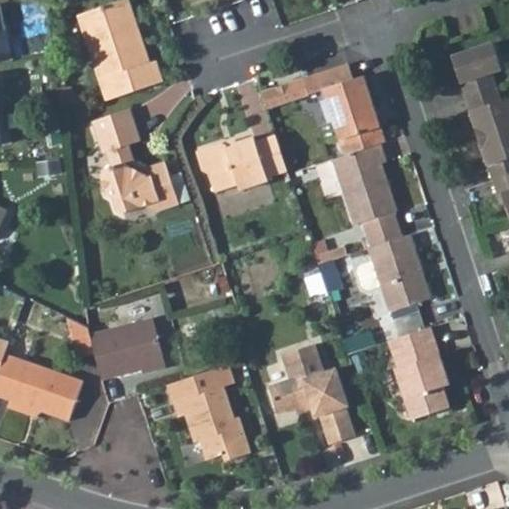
[(85,18),(114,101),(166,83),(159,63),(155,65),(150,67),(134,21),(139,20),(133,1),(85,18)]
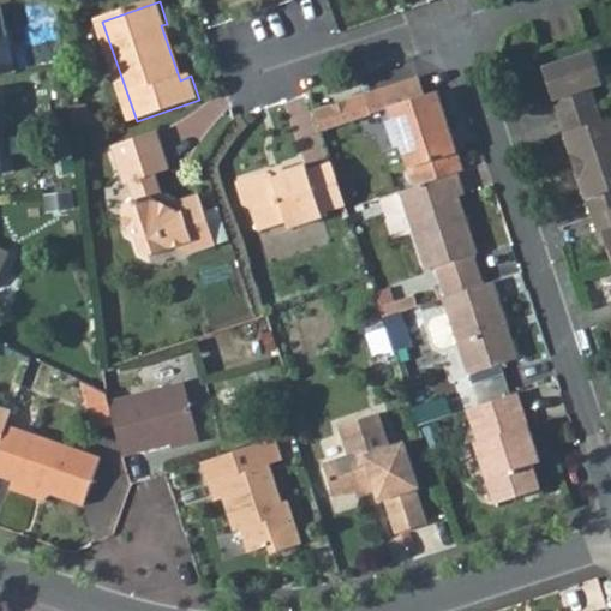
[(167,24),(161,25),(180,81),(186,78),(167,24)]
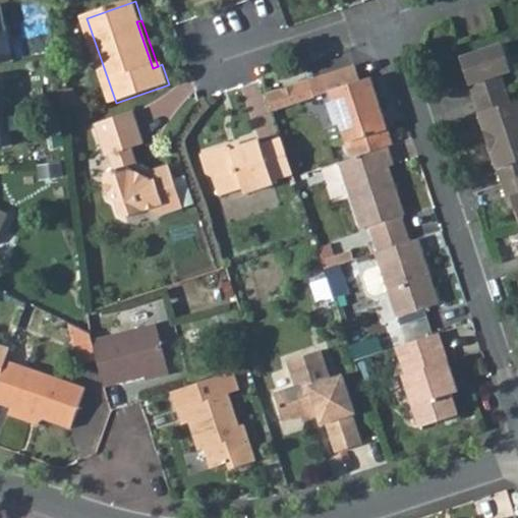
[(517,101),(510,103),(501,75),(510,71),(501,43),(458,57),(505,198),(510,197),(517,222),(517,101)]
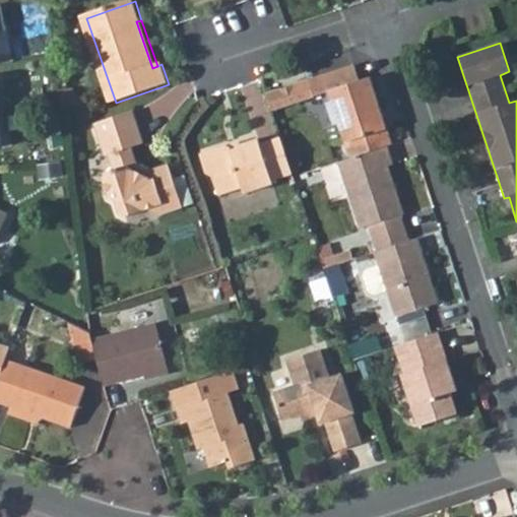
[(351,63),(267,88),(273,108),(325,90),(348,158),(385,146),(392,144),(368,75),(358,78),(351,63)]
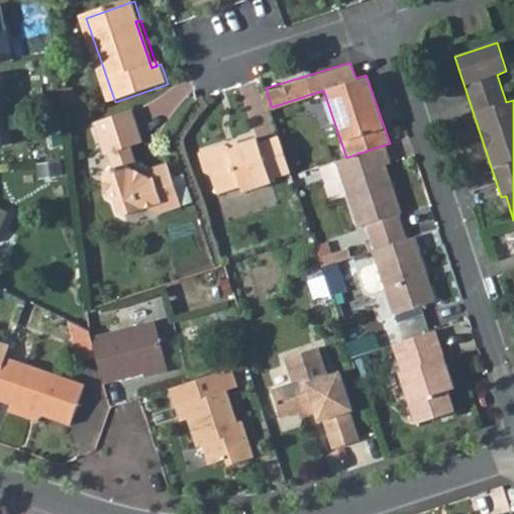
[(78,110),(65,111),(66,119),(79,114),(78,110)]
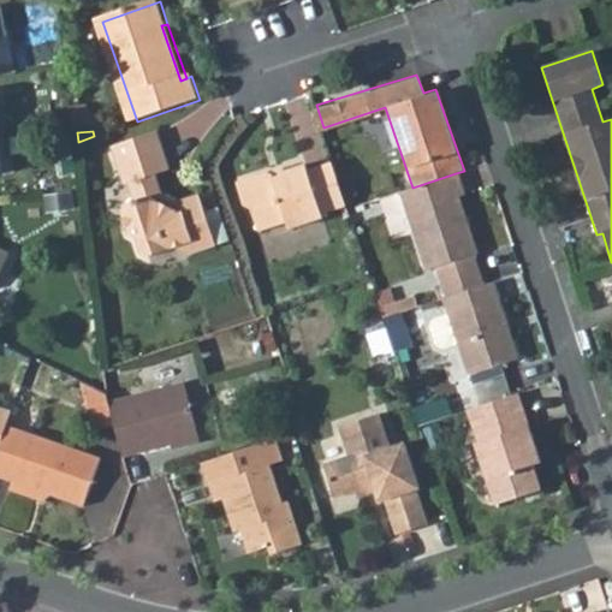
[(161,132),(117,148),(129,185),(132,184),(137,201),(128,206),(124,211),(129,230),(134,232),(138,249),(148,256),(176,247),(189,255),(215,247),(197,196),(178,203),(165,196),(159,174),(174,168),(161,132)]
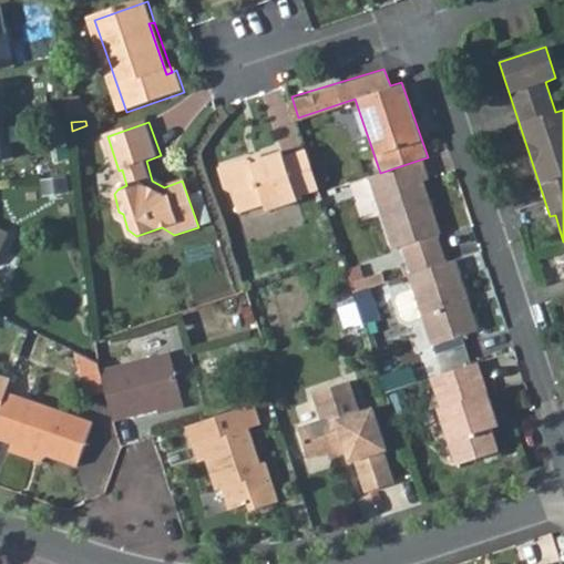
[(249,157),(218,167),(225,191),(233,194),(239,212),(264,204),(267,211),(299,201),(299,196),(320,188),(308,151),(286,157),(284,151),(264,157),(264,161),(252,165),(249,157)]
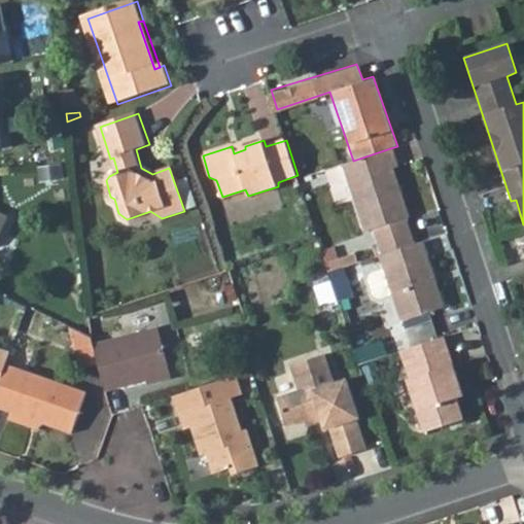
[(234,153),(245,149),(243,142),(232,146),(234,153)]
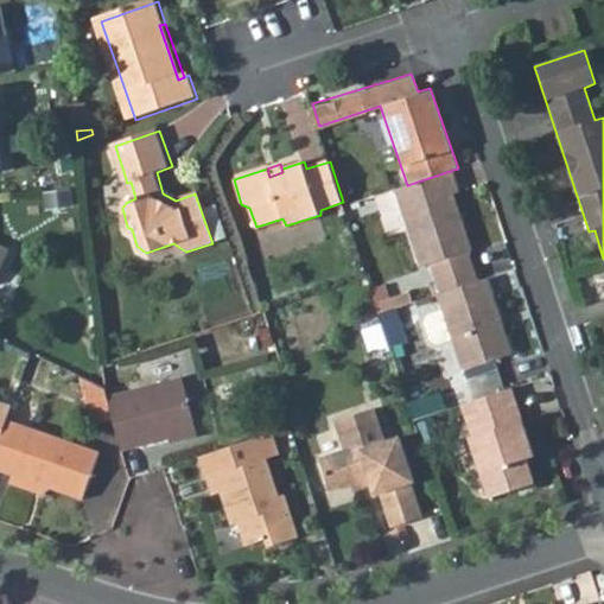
[(407,185),(392,190),(417,266),(427,264),(438,296),(477,283),(465,250),(469,249),(450,191),(456,190),(450,171),(407,185)]
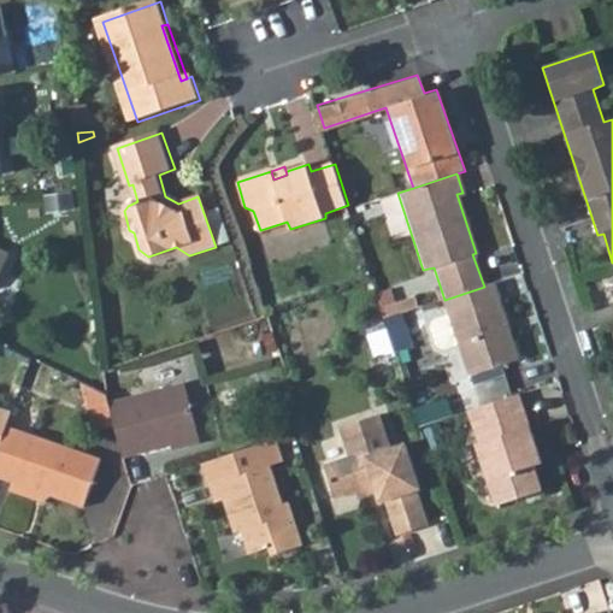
[(458,346),(467,376),(519,359),(494,283),(484,287),(444,300),(442,300),(448,317),(458,346)]
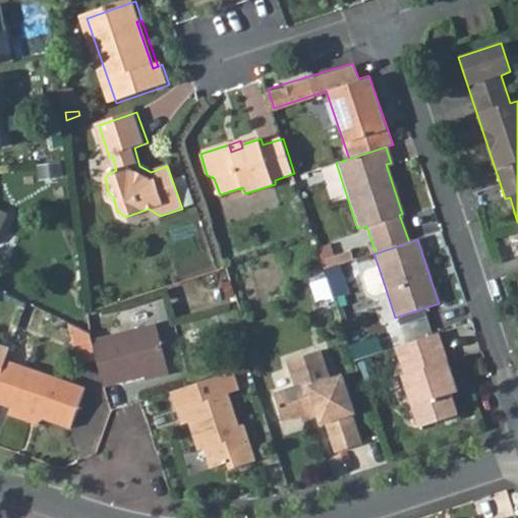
[(328,278),(335,300),(346,297),(336,267),(326,270),(328,278)]
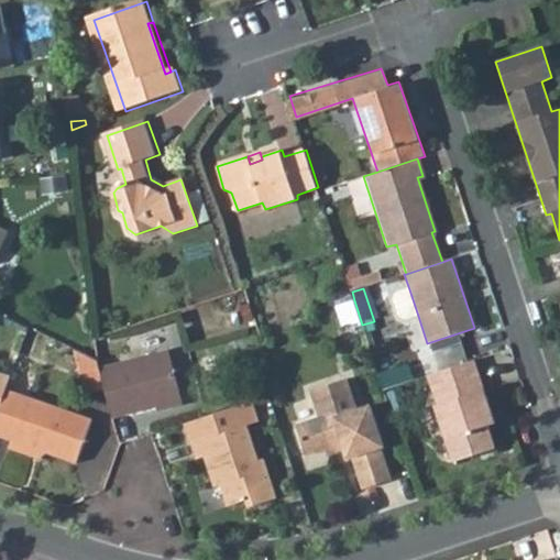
[(418,316),(409,289),(391,296),(399,322),(418,316)]
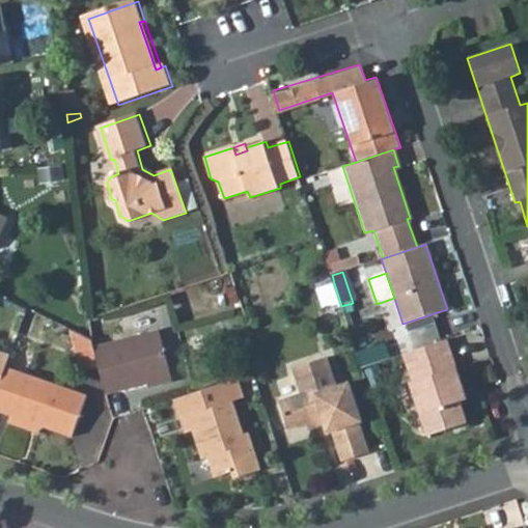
[(334,283),(318,289),(329,321),(344,314),(341,306),(334,283)]
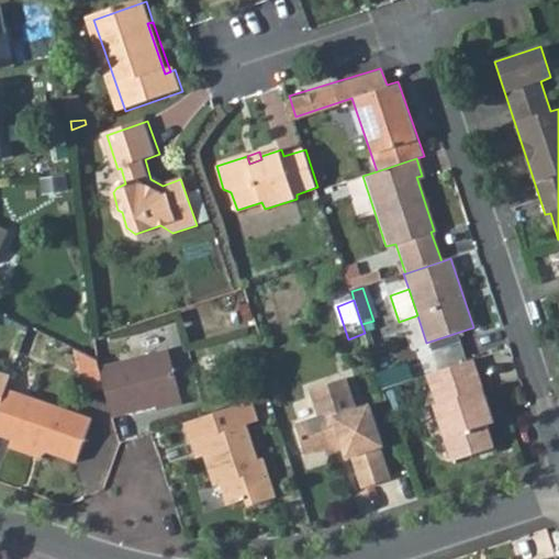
[(180,397),(169,346),(100,361),(105,384),(111,412),(154,403),(180,397)]
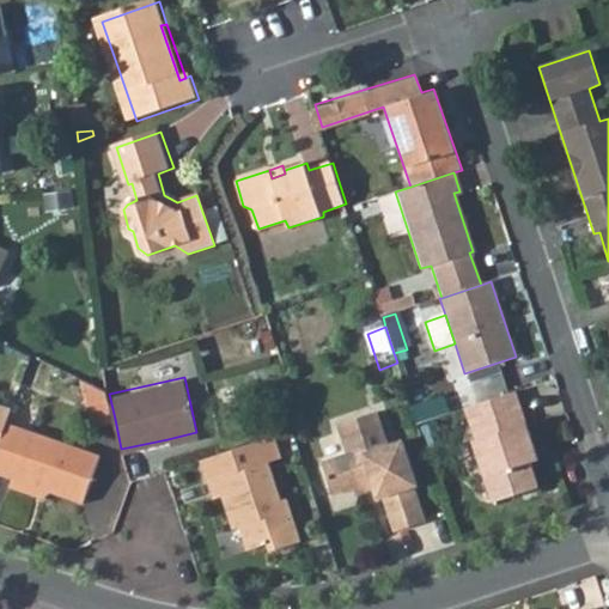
[(92,424),(115,419),(109,394),(109,393),(83,381),(92,424)]
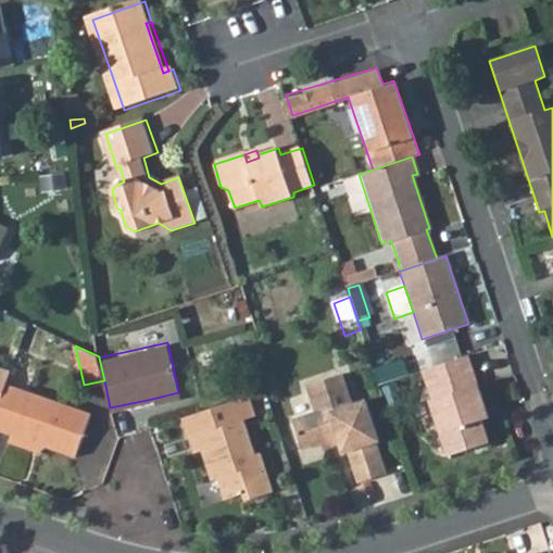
[(422,372),(431,401),(427,402),(444,456),(490,442),(481,419),(489,417),(469,355),(422,372)]
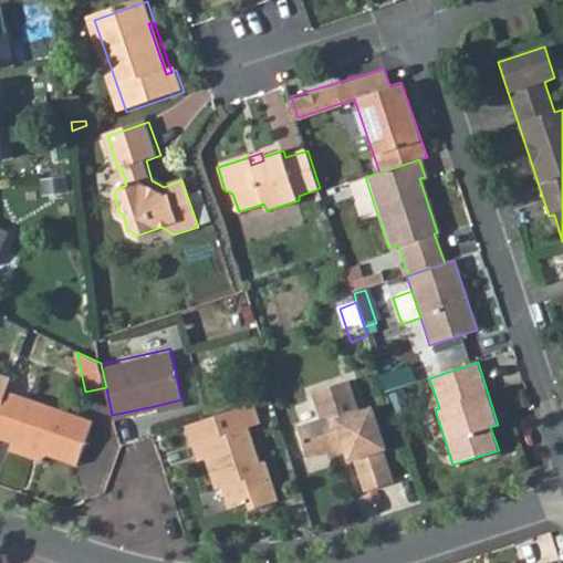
[(0,409),(8,389),(11,378),(0,373),(0,409)]
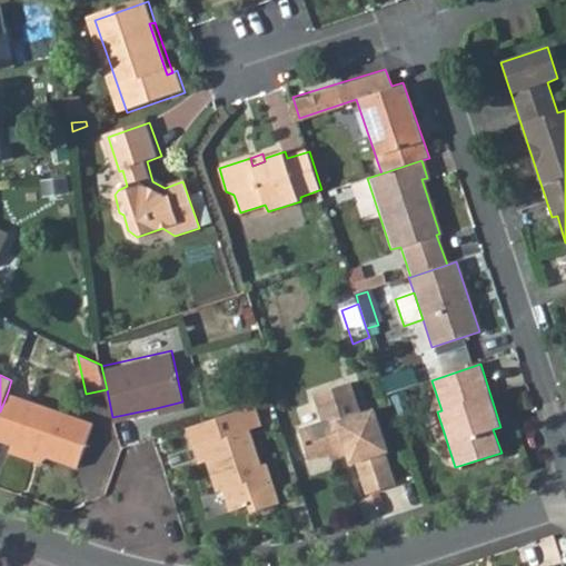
[(388,450),(374,408),(360,411),(351,385),(315,397),(321,419),(296,428),(306,458),(326,453),(343,448),(345,455),(347,464),(354,462),(364,493),(395,484),(384,452),(388,450)]
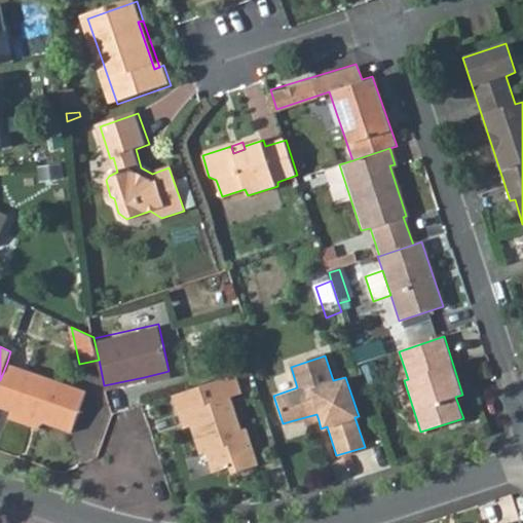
[(38,421),(68,433),(83,389),(7,362),(0,380),(0,407),(7,410),(38,421)]
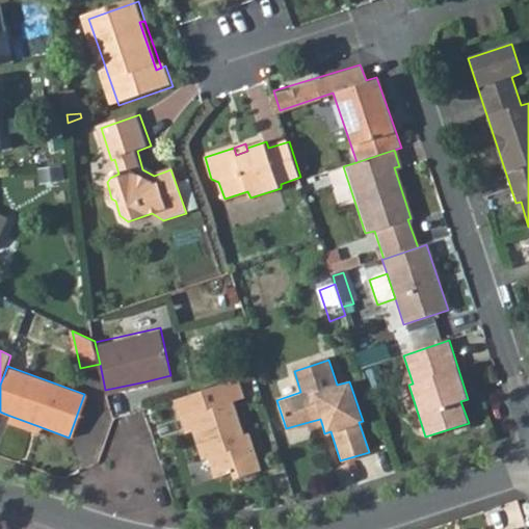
[(172,380),(170,375),(146,381),(147,386),(172,380)]
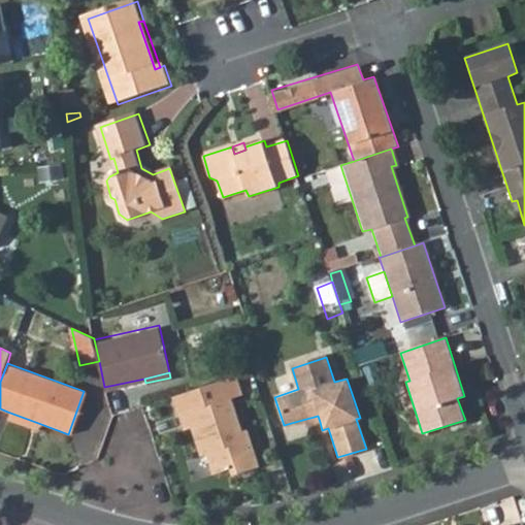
[(210,474),(228,469),(230,474),(259,466),(247,429),(240,431),(230,397),(241,393),(236,376),(171,397),(176,413),(183,432),(190,430),(199,457),(205,455),(210,474)]
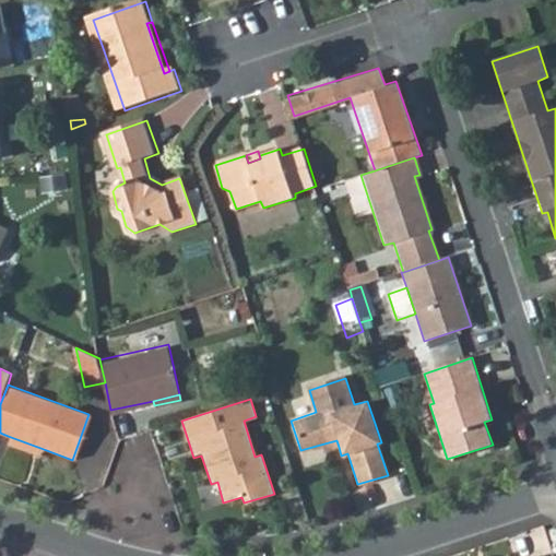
[(8,436),(6,444),(37,454),(40,448),(8,436)]
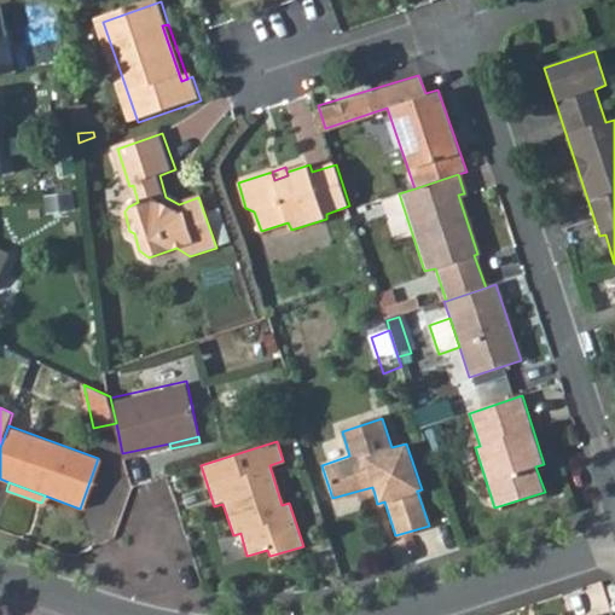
[(375,494),(372,487),(354,492),(360,499),(375,494)]
